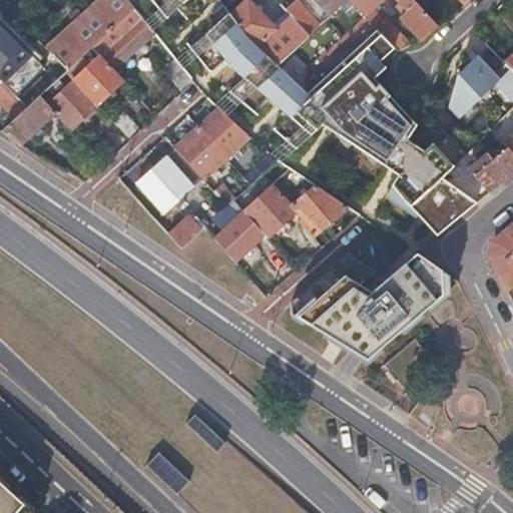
[(92,47),(125,18),(135,9),(127,0),(101,0),(50,48),(70,68),(92,47)]
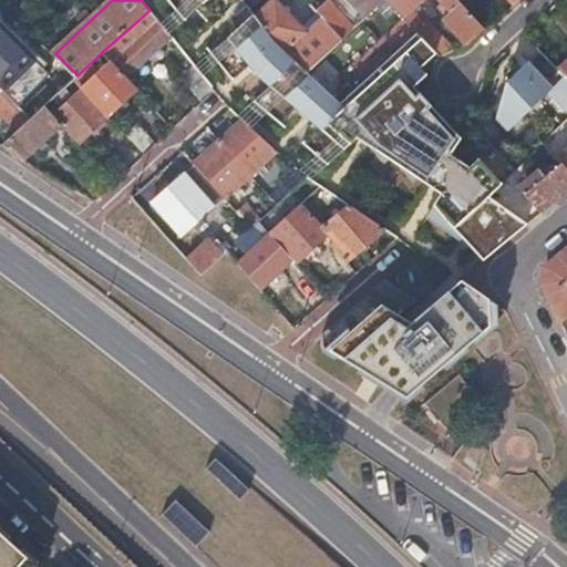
[(168,0),(185,21),(208,0),(168,0)]
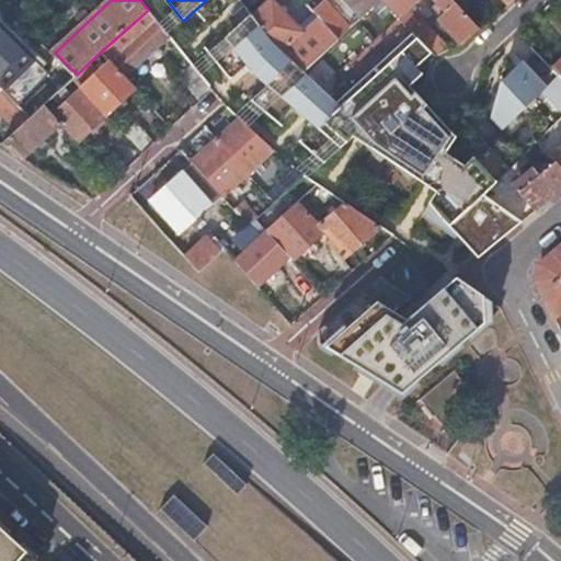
[(271,39),(304,71),(340,37),(319,15),(304,31),(274,0),(267,0),(252,14),(271,39)]
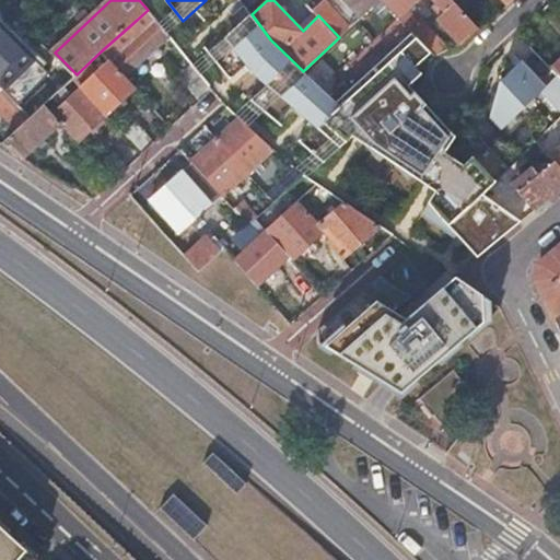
[(318,15),(339,37),(380,0),(348,0),(350,2),(342,11),(331,0),(325,0),(314,11),(318,15)]
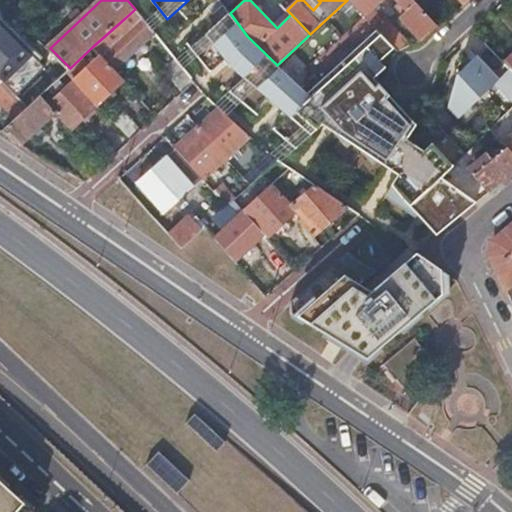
[(393,48),(398,52),(403,48),(411,46),(385,17),(383,18),(373,8),(381,0),(395,0),(400,4),(404,0),(349,0),(377,30),(393,48)]
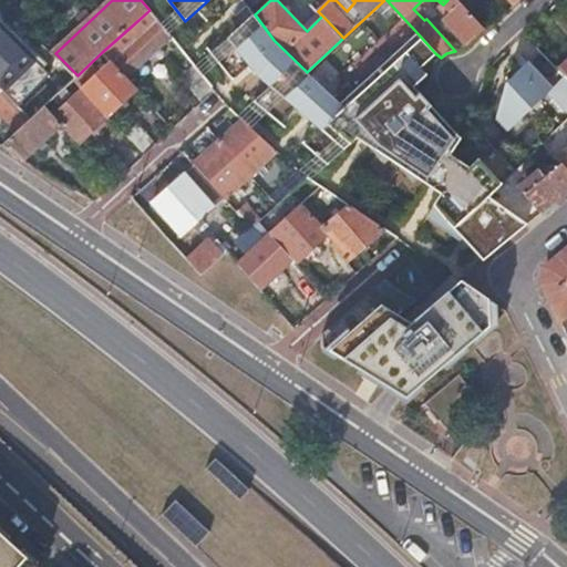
[(457,0),(447,0),(443,4),(437,11),(444,19),(461,2),(457,0)]
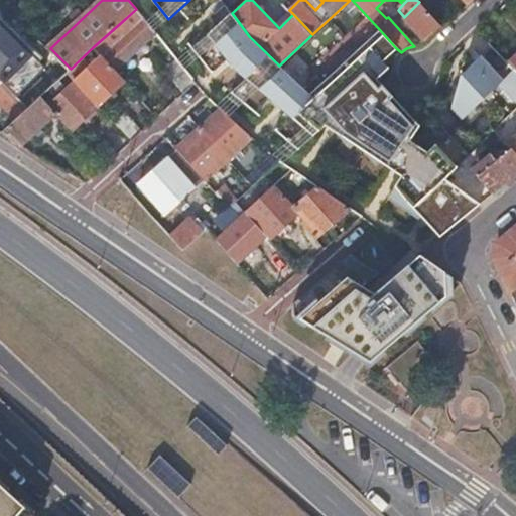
[(427,41),(443,27),(419,2),(404,17),(427,41)]
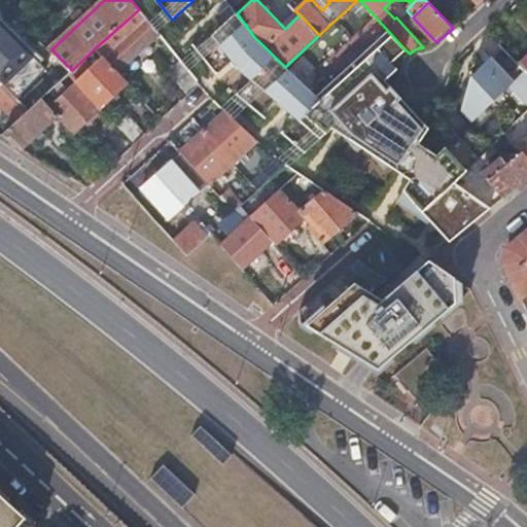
[(121,69),(160,35),(139,9),(129,19),(135,27),(107,54),(121,69)]
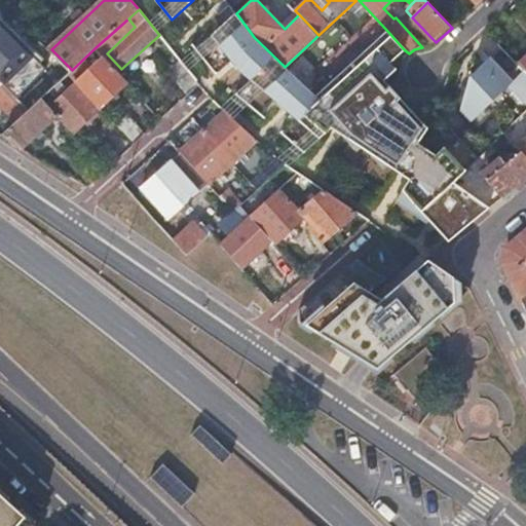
[(429,221),(449,242),(491,209),(455,182),(465,172),(443,148),(437,154),(419,145),(427,128),(384,81),(396,69),(390,63),(404,49),(387,31),(316,94),(285,67),(254,37),(236,13),(197,49),(217,73),(233,62),(250,80),(238,97),(262,116),(276,103),(297,119),(284,137),(306,155),(332,127),(355,152),(361,147),(383,168),(386,164),(408,179),(402,191),(417,208),(419,219),(426,225),(429,221)]
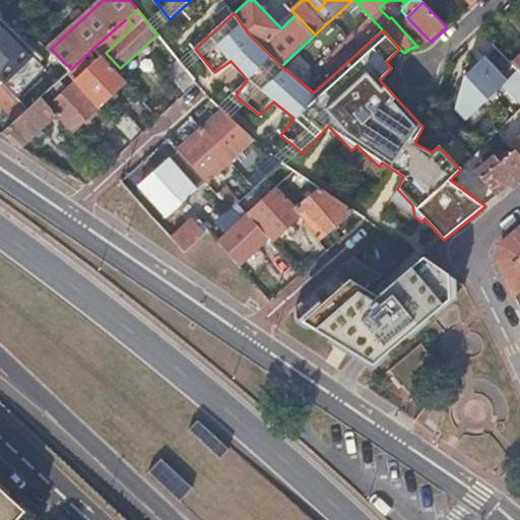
[(41,96),(67,73),(71,69),(51,49),(46,43),(37,52),(47,63),(20,88),(14,93),(28,109),(41,96)]
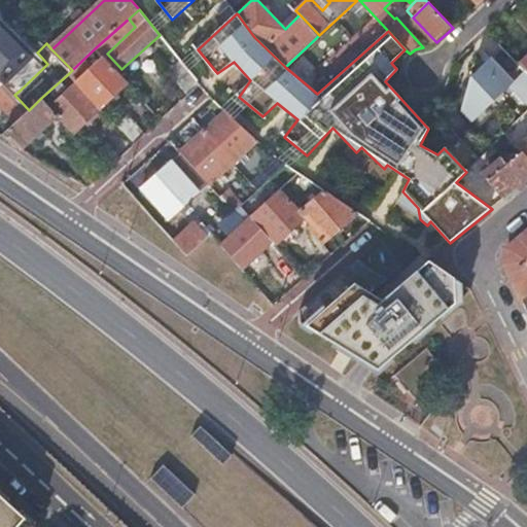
[(526,56),(518,64),(526,72),(526,73),(526,56)]
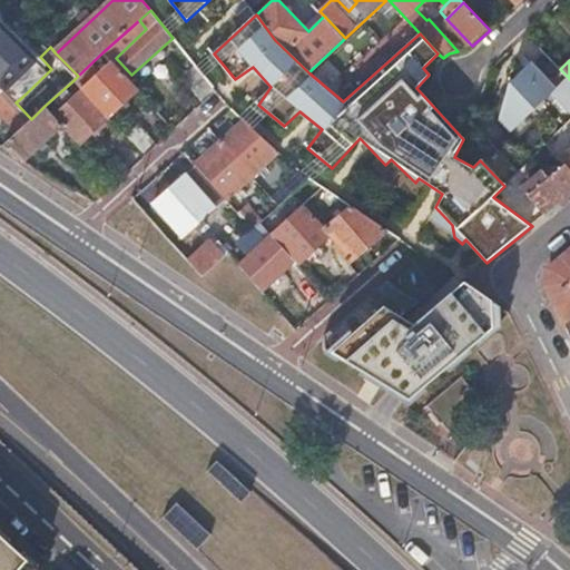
[(108,117),(138,89),(111,61),(81,89),(108,117)]
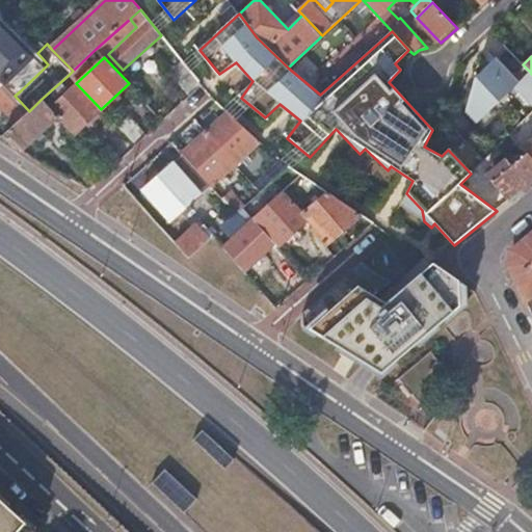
[(476,77),(464,111),(475,123),(514,87),(520,83),(496,58),(476,77)]
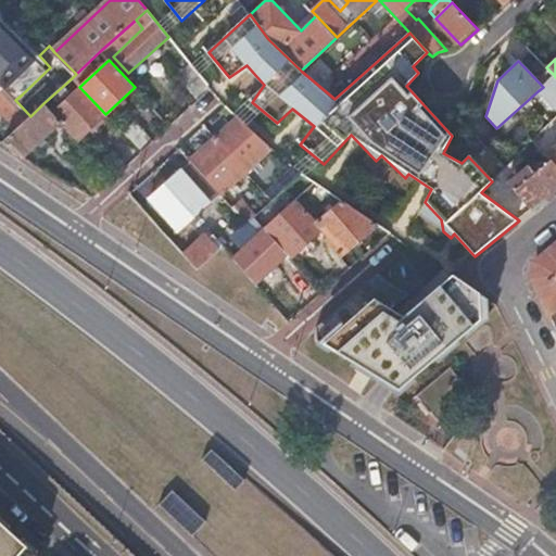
[(206,95),(212,90),(198,72),(187,80),(198,92),(202,89),(206,95)]
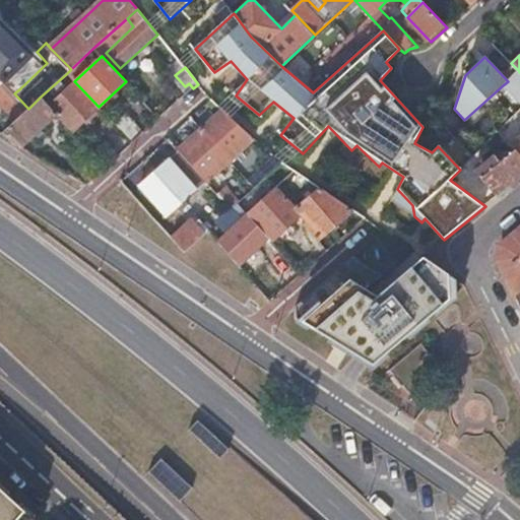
[(0,69),(0,79),(14,93),(20,88),(1,69),(0,69)]
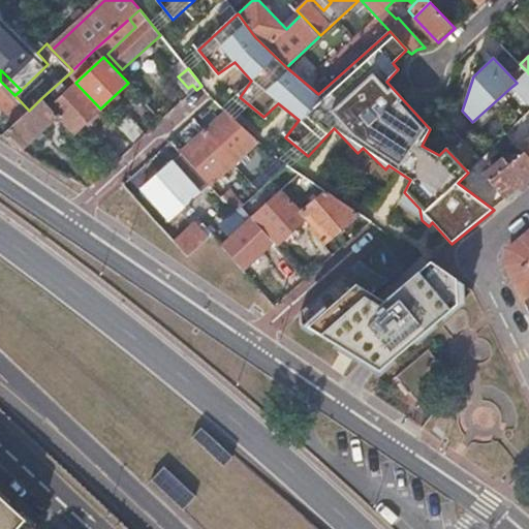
[(528,73),(528,72),(517,83),(511,87),(528,106),(528,73)]
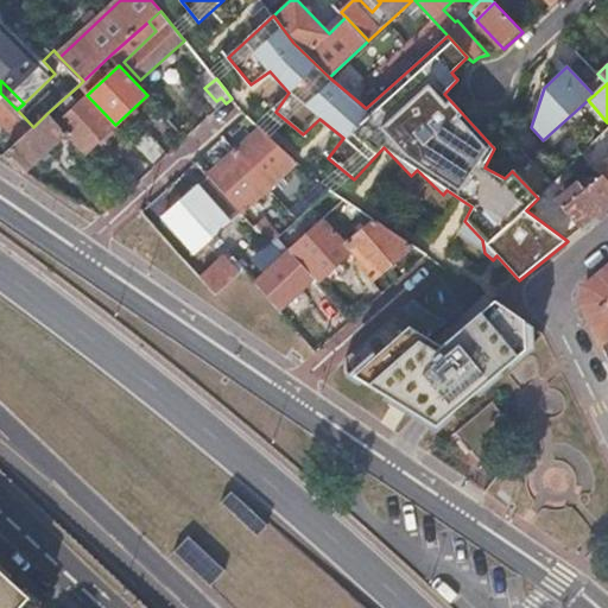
[(0,111),(24,135),(33,127),(17,109),(0,93),(0,111)]
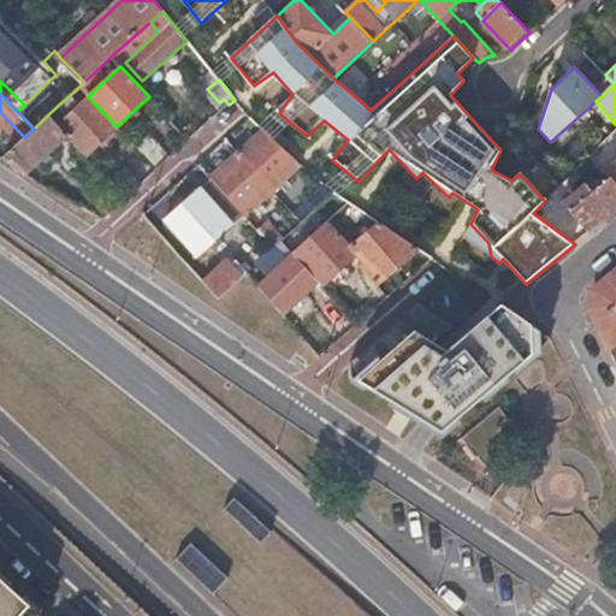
[(86,155),(117,126),(88,96),(57,124),(69,136),(86,155)]
